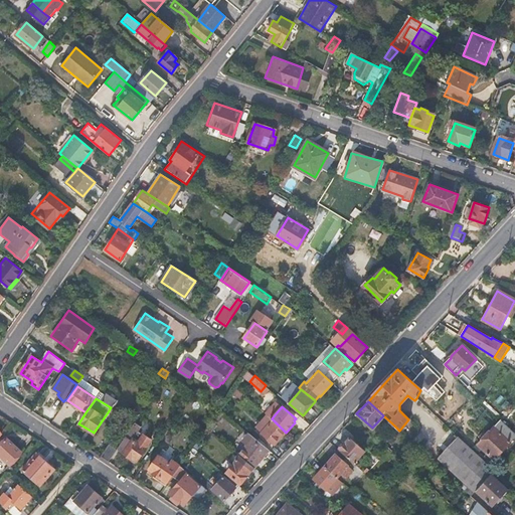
[(275,445),(286,433),(272,418),(268,415),(262,422),(267,426),(262,433),(275,445)]
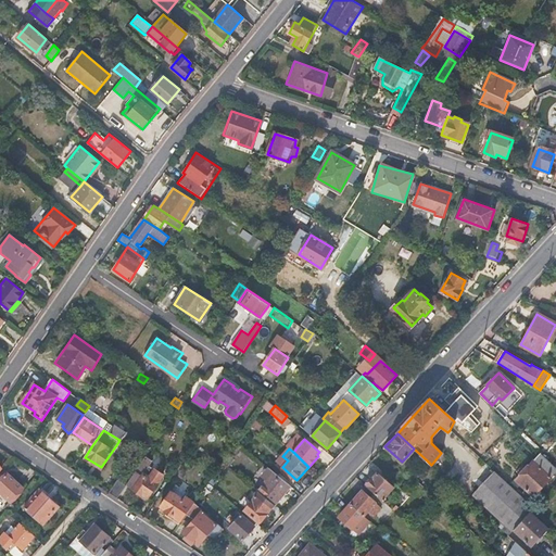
[(555,471),(555,467),(540,453),(515,479),(533,496),(555,471)]
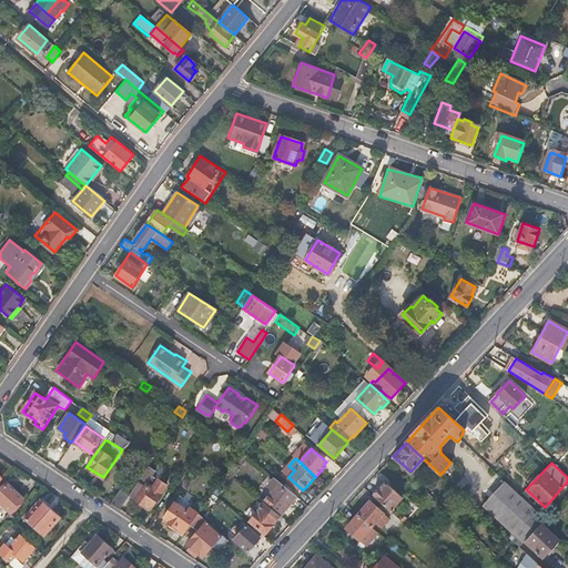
[(146,470),(145,473),(130,496),(151,509),(166,485),(153,476),(156,470),(149,466),(146,470)]
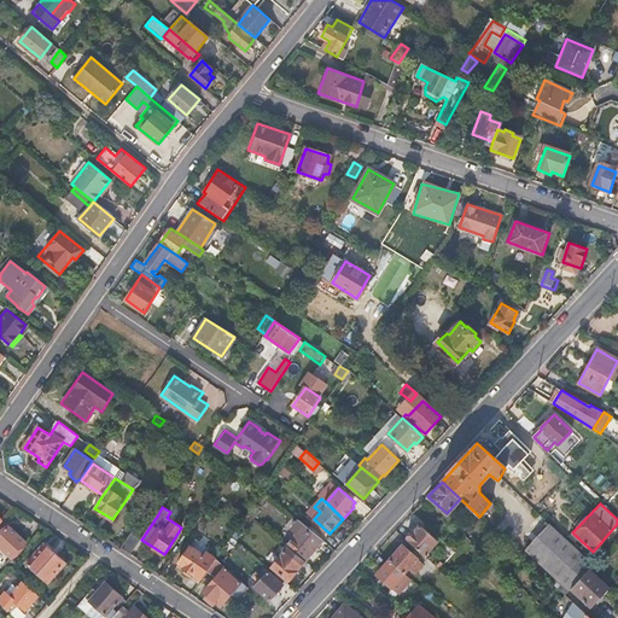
[(324,541),(299,520),(292,529),(291,530),(297,536),(287,547),(289,547),(305,561),(307,563),(324,541)]
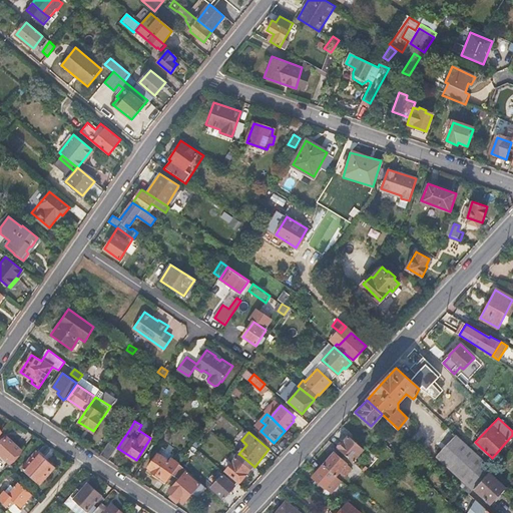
[(457,483),(469,494),(473,490),(489,473),(492,469),(465,444),(455,435),(436,456),(460,479),(457,483)]
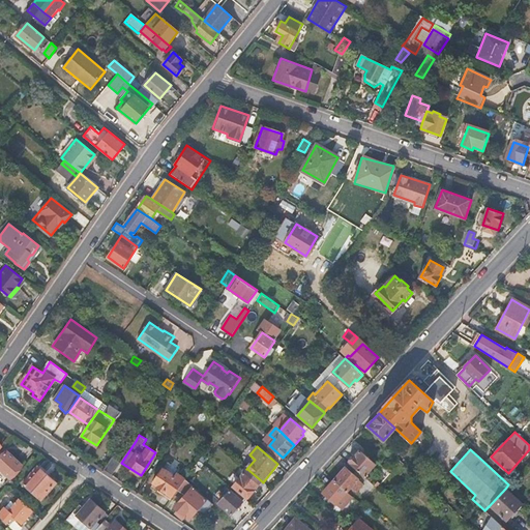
[(358,450),(348,463),(364,476),(375,465),(358,450)]
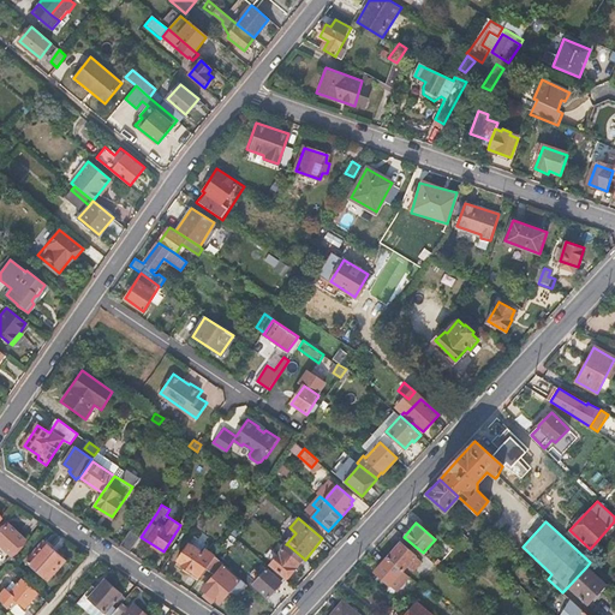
[(7,524),(0,531),(0,545),(12,556),(25,539),(7,524)]
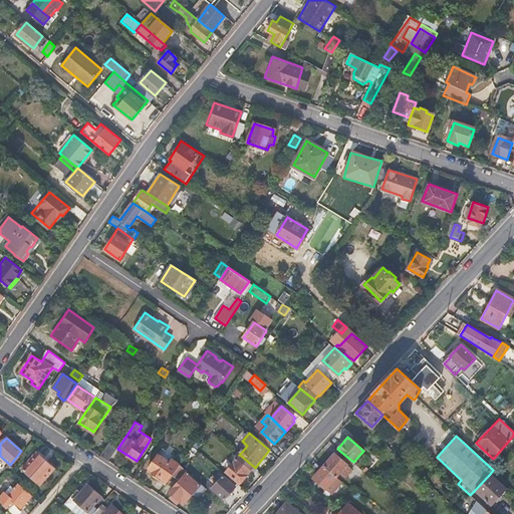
[(108,444),(100,456),(108,462),(116,450),(108,444)]
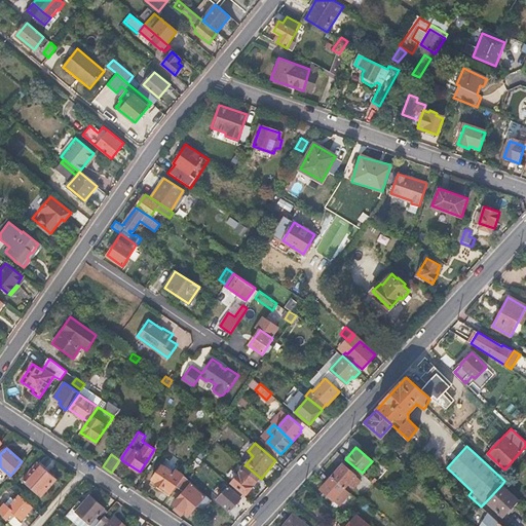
[(55,479),(33,458),(17,476),(40,496),(55,479)]
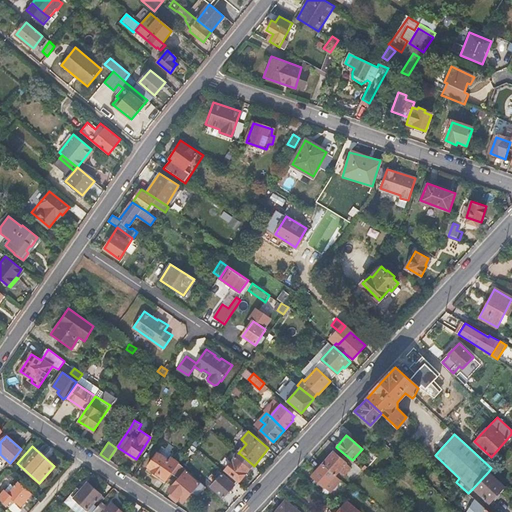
[(333,451),(322,464),(335,474),(339,470),(344,475),(351,467),(333,451)]
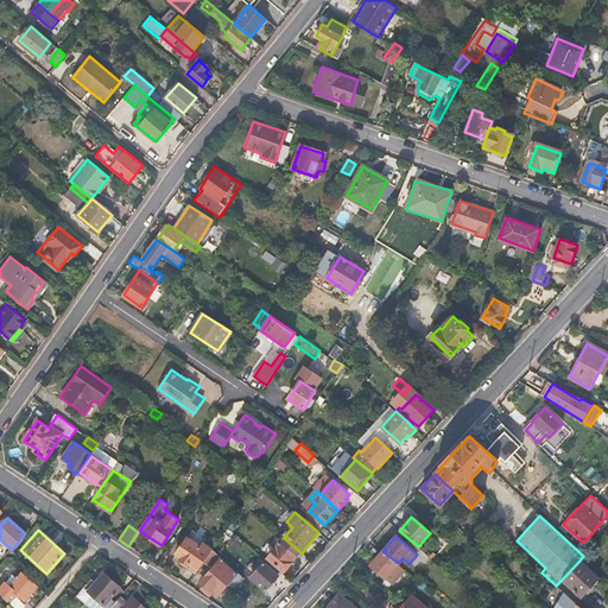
[(181,563),(196,574),(204,562),(211,552),(213,549),(204,543),(202,546),(188,538),(177,552),(182,556),(182,557),(183,558),(182,559),(181,562),(181,563)]
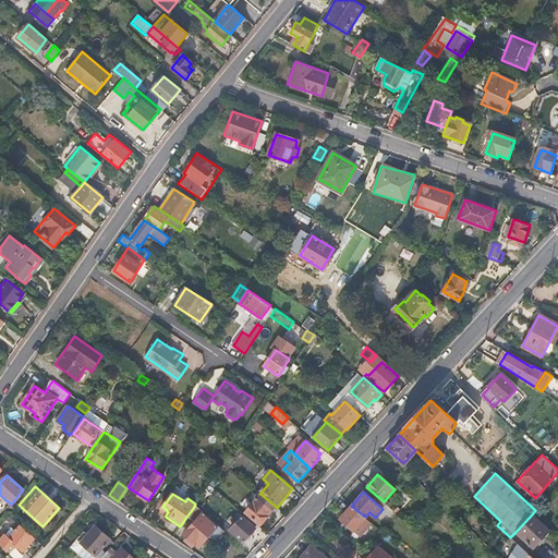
[(262,525),(276,507),(261,494),(259,494),(255,498),(257,499),(258,500),(247,513),(262,525)]
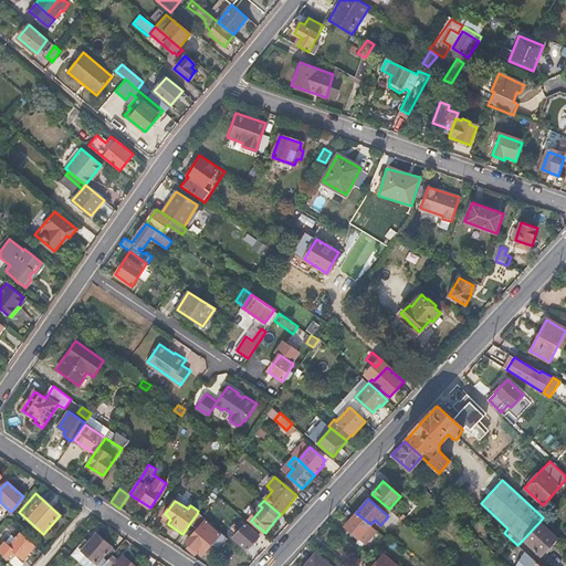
[(197,514),(190,523),(197,530),(187,542),(190,545),(189,548),(196,554),(198,552),(202,555),(213,543),(218,548),(228,537),(198,511),(197,514)]
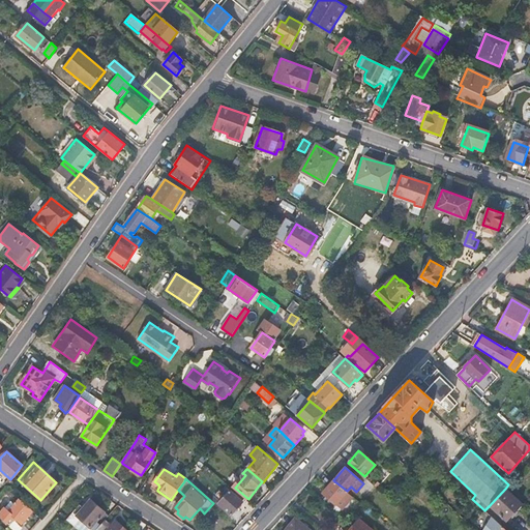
[(333,480),(329,484),(323,494),(327,498),(334,504),(341,508),(345,504),(352,495),(347,491),(333,480)]
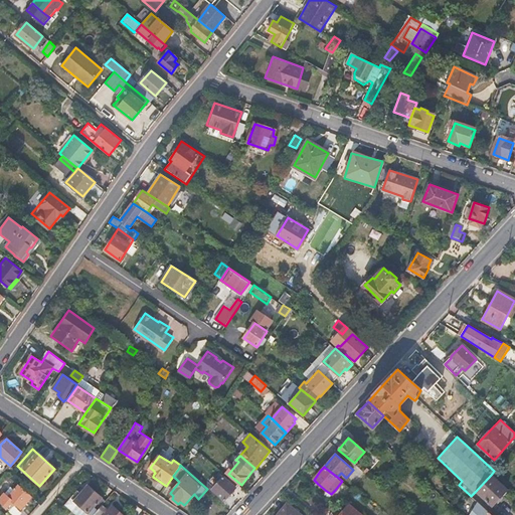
[(368,467),(363,471),(368,475),(372,471),(368,467)]
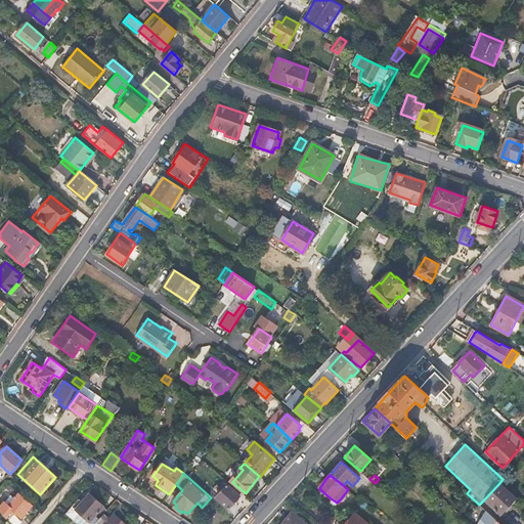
[(237,498),(247,508),(252,503),(243,493),(241,495),(233,489),(228,485),(226,483),(222,488),(224,490),(218,496),(217,497),(228,509),(237,498)]
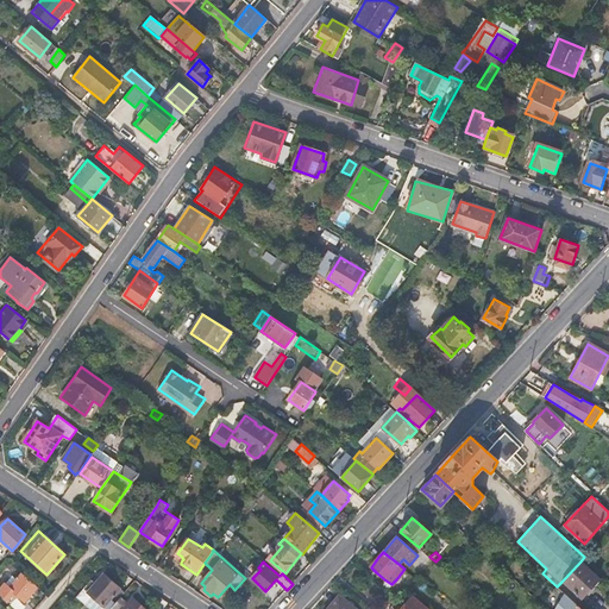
[(581,562),(562,582),(581,600),(598,579),(581,562)]
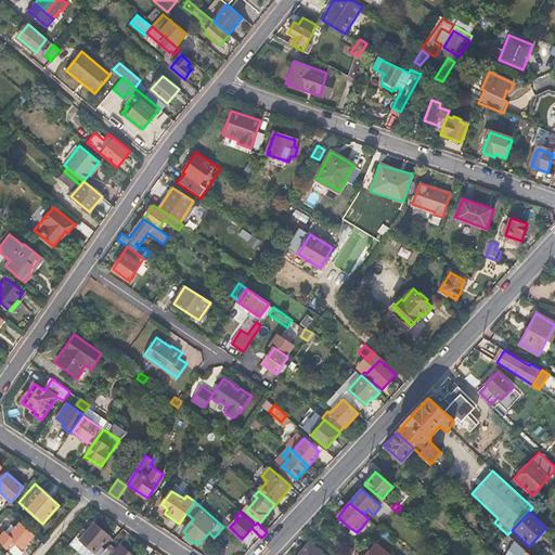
[(226,520),(231,526),(237,519),(235,517),(231,514),(226,520)]
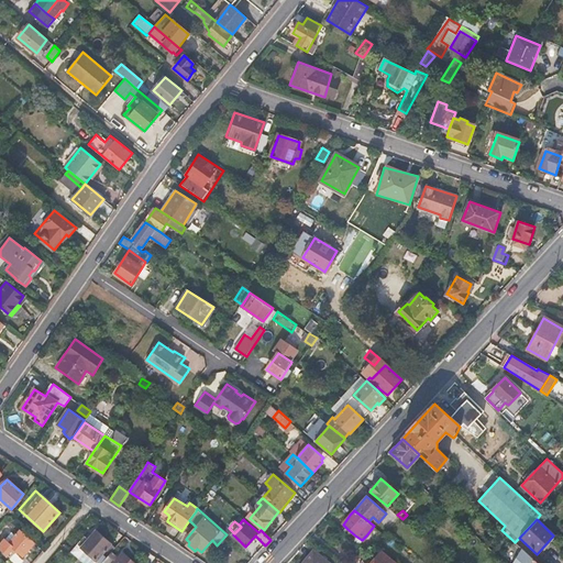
[(252,523),(251,526),(258,532),(261,530),(252,523)]
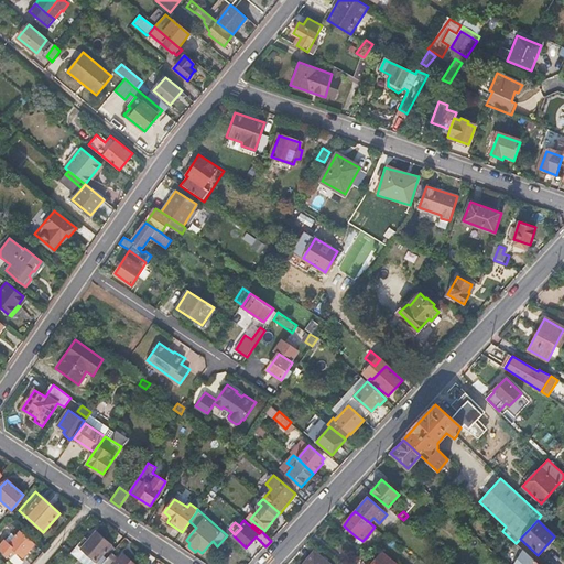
[(356,537),(348,530),(346,532),(355,539),(356,537)]
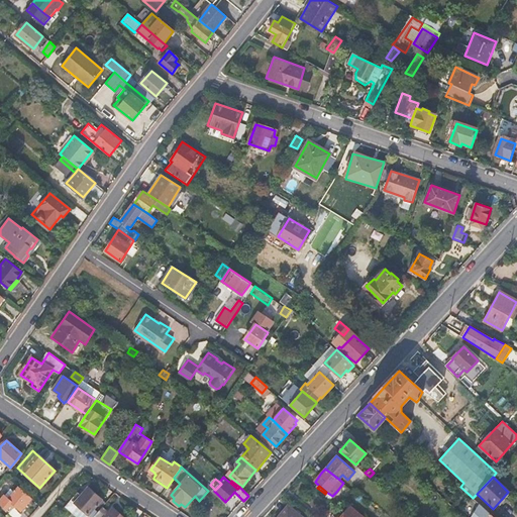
[(20,511),(31,499),(18,488),(8,499),(4,496),(0,500),(0,504),(8,512),(14,506),(20,511)]
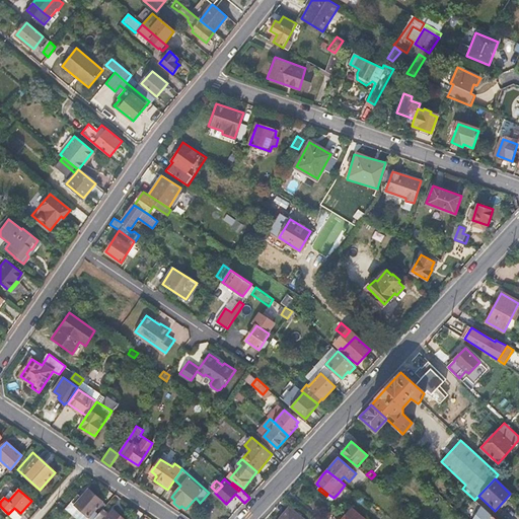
[(92,518),(100,511),(106,505),(88,490),(81,497),(79,495),(71,503),(90,518),(92,518)]
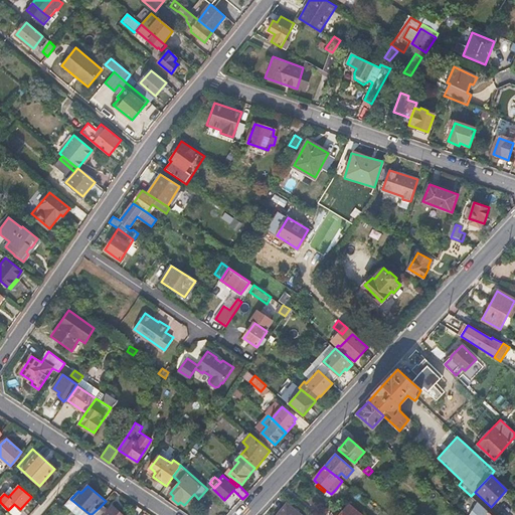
[(362,514),(347,503),(339,514),(337,513),(335,514),(362,514)]
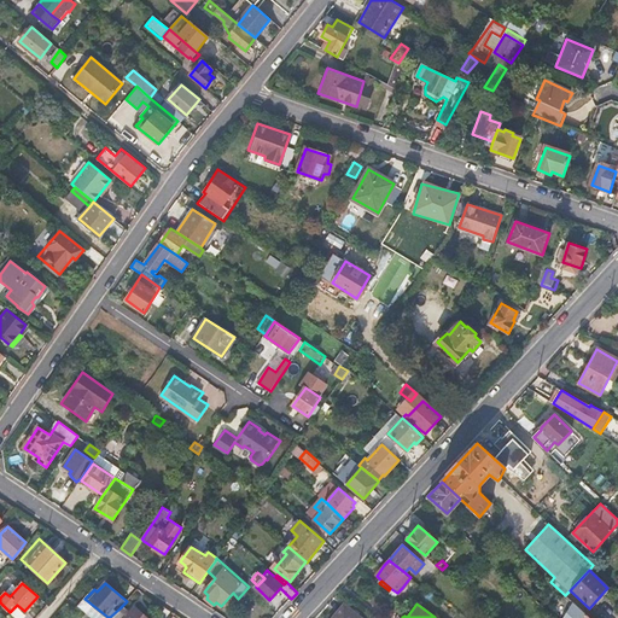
[(560,617),(589,617),(575,604),(560,617)]
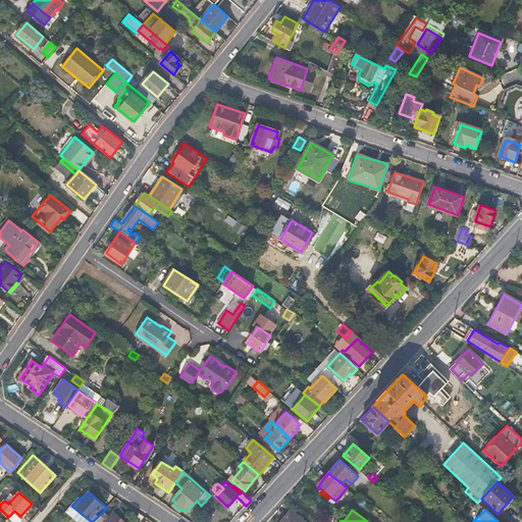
[(304,521),(291,511),(280,521),(304,521)]
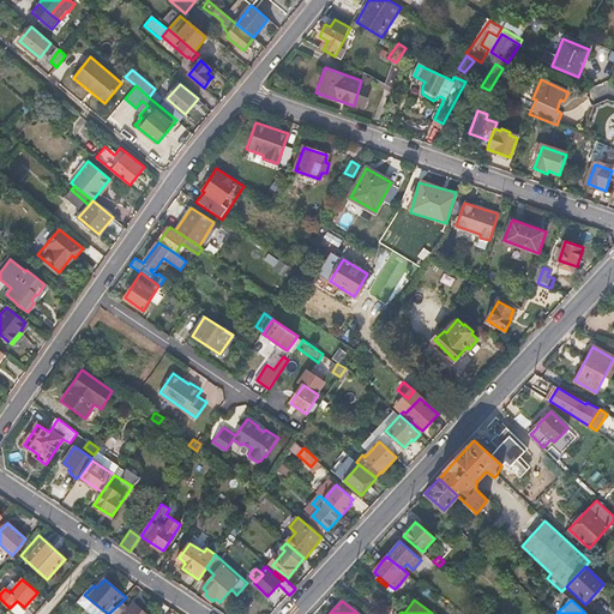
[(127,612),(119,605),(109,613),(145,613),(134,603),(127,612)]
